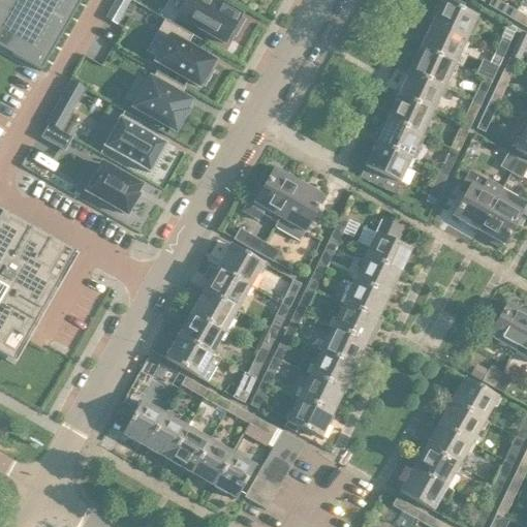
[(0,0),(0,45),(41,70),(82,0),(0,0)]
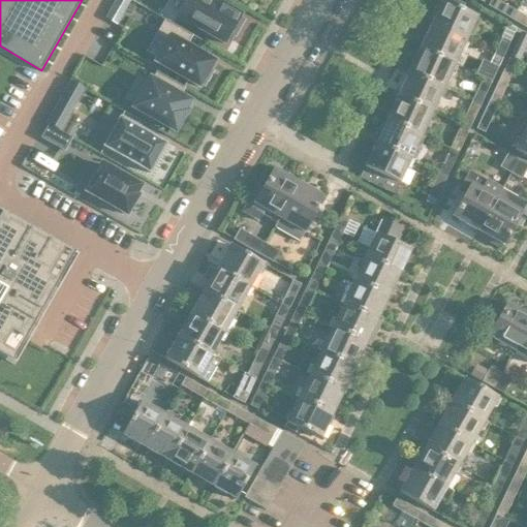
[(114,0),(112,4),(124,11),(130,0),(114,0)]
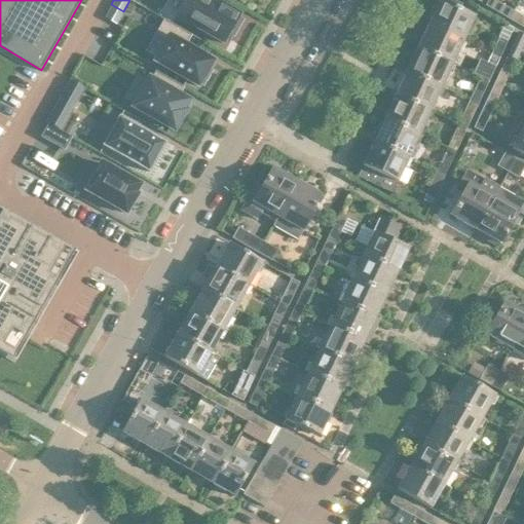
[(185,0),(176,15),(204,32),(223,42),(228,32),(232,35),(233,35),(234,33),(242,20),(237,15),(238,13),(215,0),(185,0)]
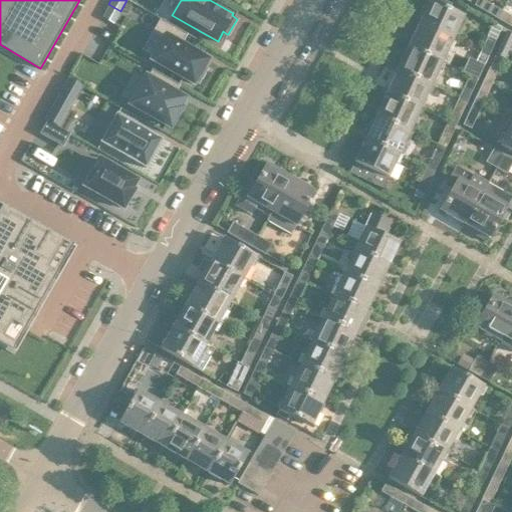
[(419,22),(453,38),(464,14),(451,8),(453,5),(442,0),(426,0),(420,14),(422,15),(419,22)]
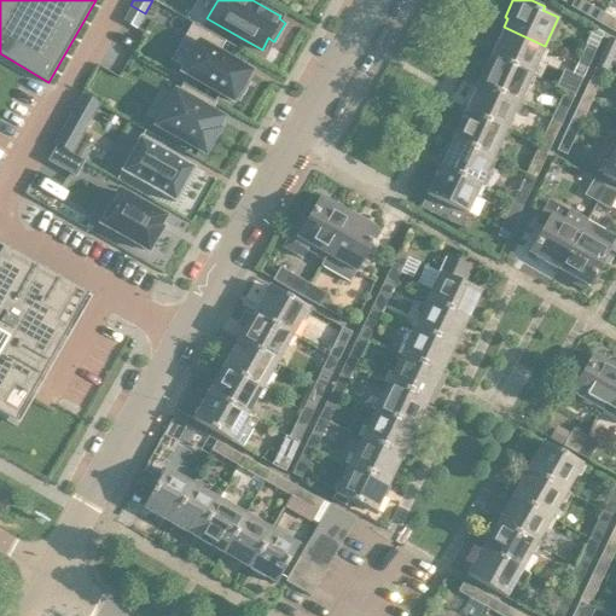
[(574,0),(570,6),(598,22),(603,12),(582,0),(574,0)]
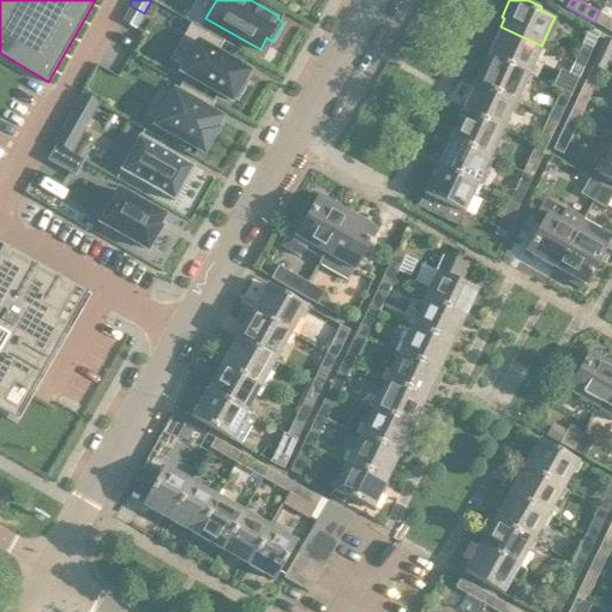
[(594,22),(611,31),(611,19),(599,12),(594,22)]
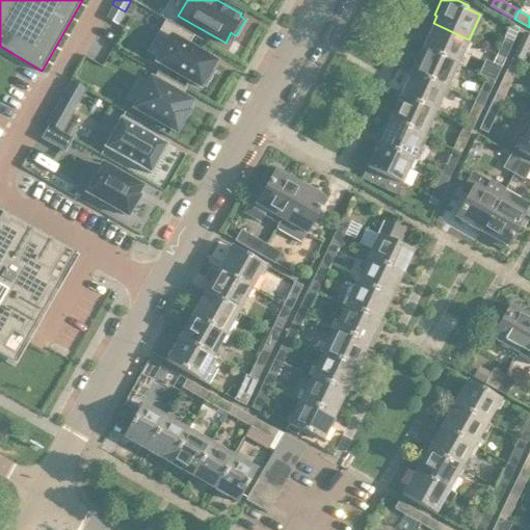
[(170,37),(157,61),(174,71),(201,86),(202,84),(205,85),(213,72),(210,70),(215,60),(187,45),(193,34),(166,19),(160,31),(170,37)]
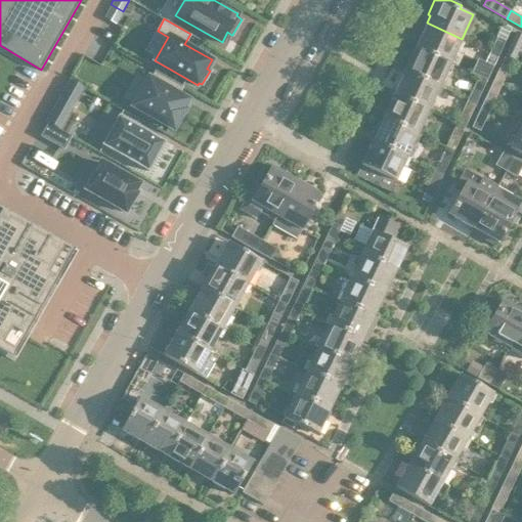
[(450,61),(462,39),(427,23),(416,46),(450,61)]
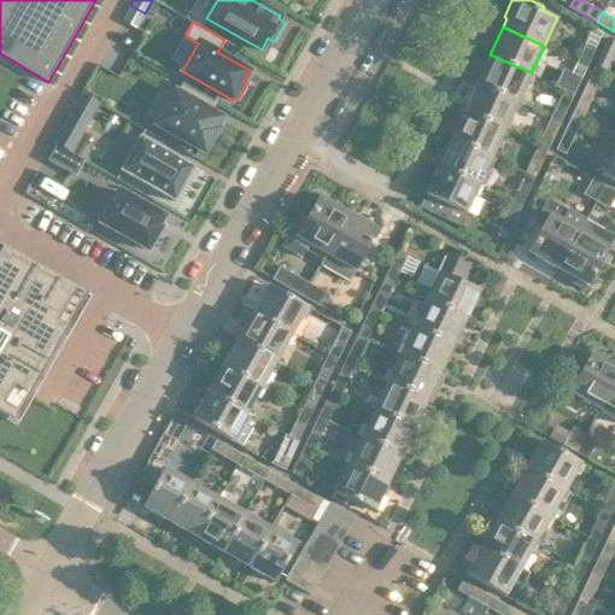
[(578,62),(587,66),(602,33),(593,28),(578,62)]
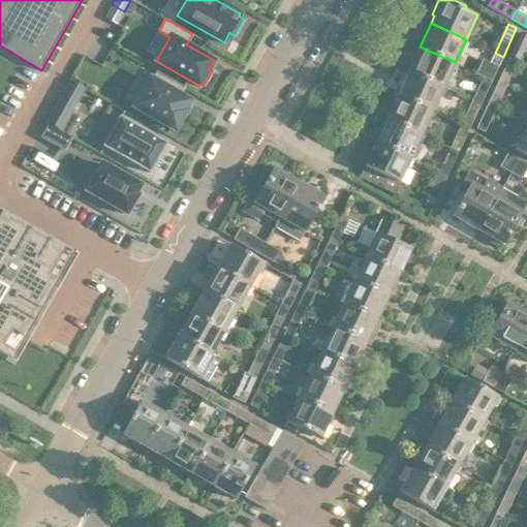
[(510,54),(519,58),(526,41),(526,34),(521,32),(510,54)]
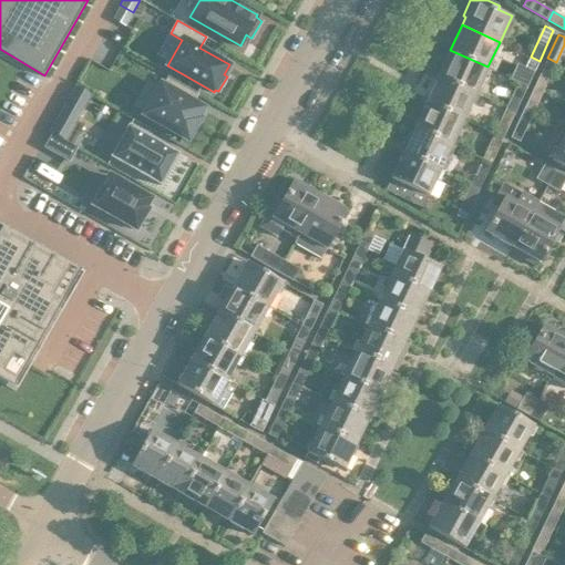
[(475,92),(488,67),(450,50),(438,74),(475,92)]
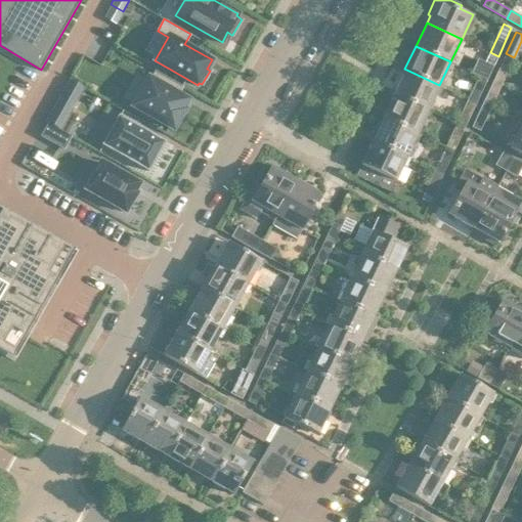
[(479,76),(487,80),(498,56),(490,52),(479,76)]
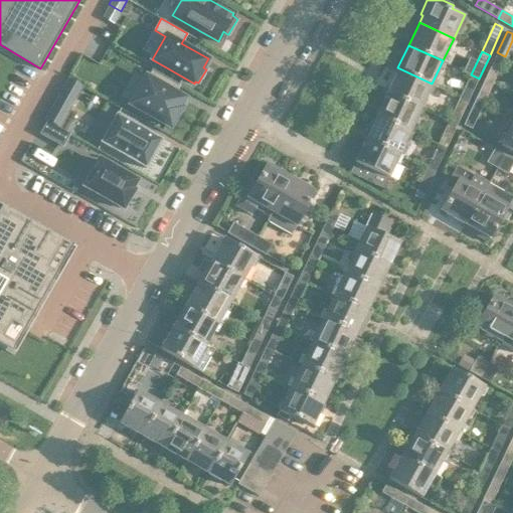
[(486,75),(495,79),(505,56),(497,52),(486,75)]
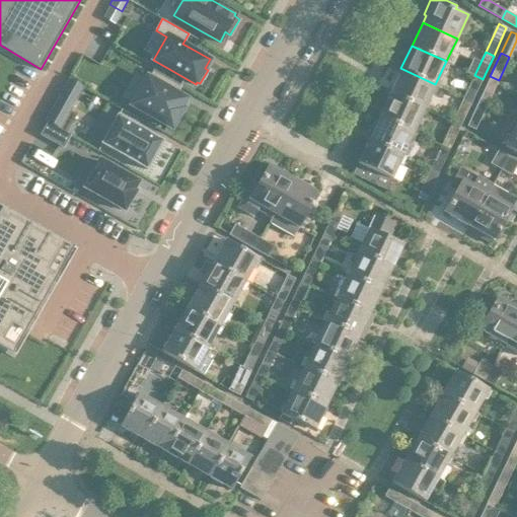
[(424,107),(435,84),(400,68),(390,91),(424,107)]
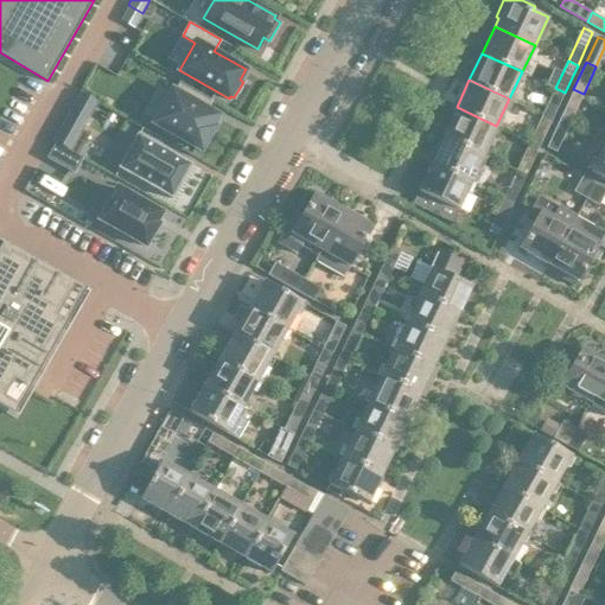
[(173,90),(155,122),(201,147),(203,145),(204,145),(205,144),(203,142),(210,132),(211,133),(211,131),(210,131),(212,127),(210,126),(210,125),(216,115),(205,109),(211,100),(180,82),(174,91),(173,90)]
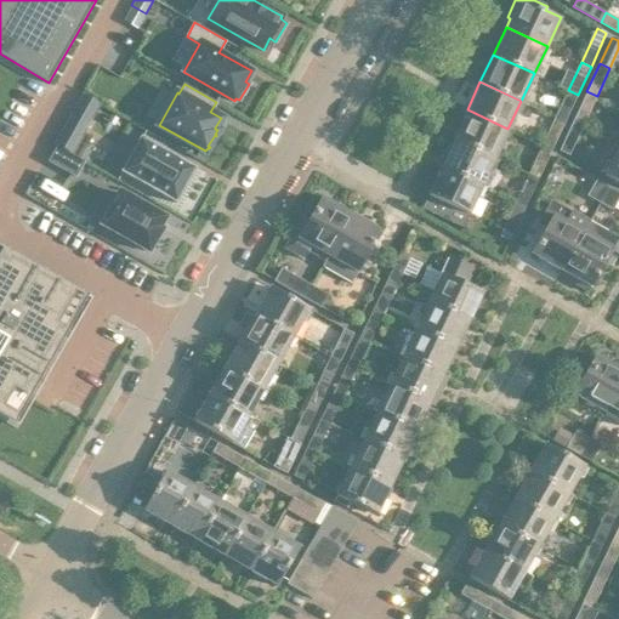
[(555,118),(564,121),(578,95),(568,90),(555,118)]
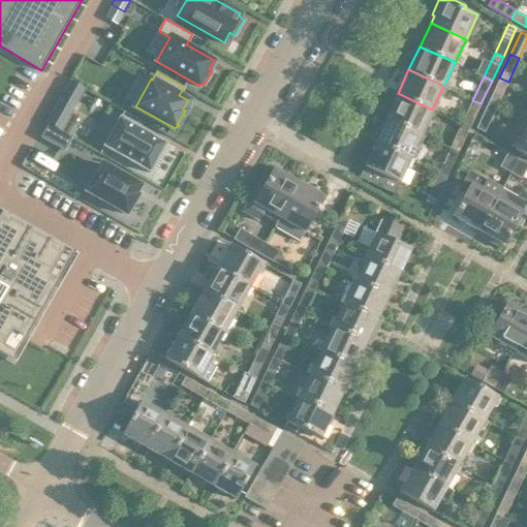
[(489,101),(497,105),(508,82),(499,78),(489,101)]
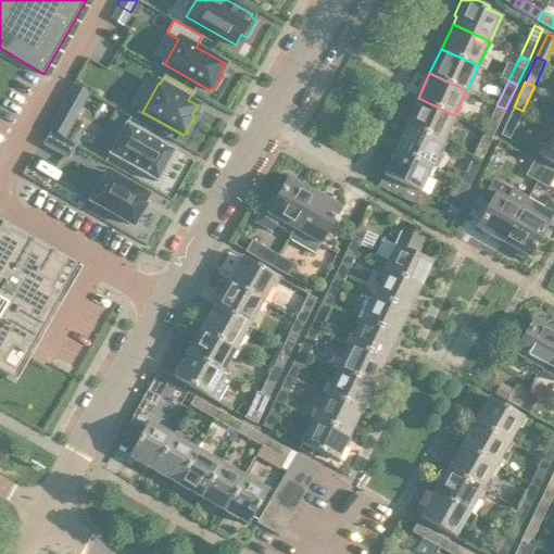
[(75,85),(50,128),(63,137),(89,92),(75,85)]
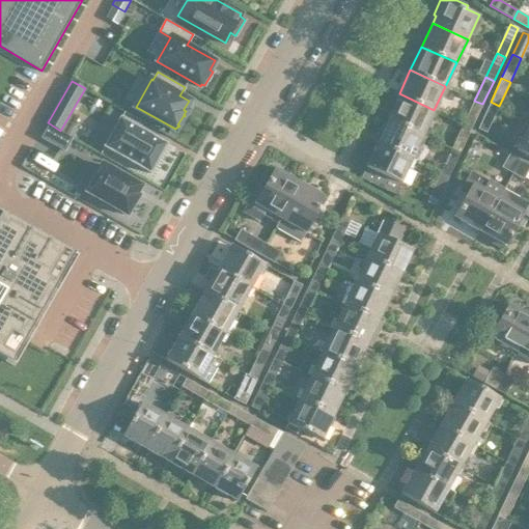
[(399,93),(388,117),(422,134),(434,110),(399,93)]
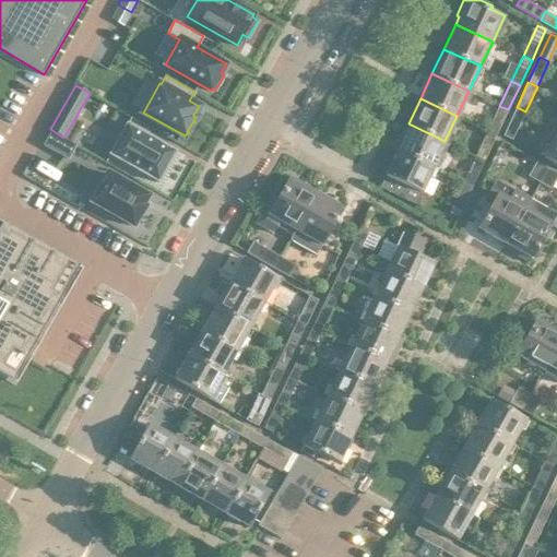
[(487,131),(496,134),(508,109),(499,106),(487,131)]
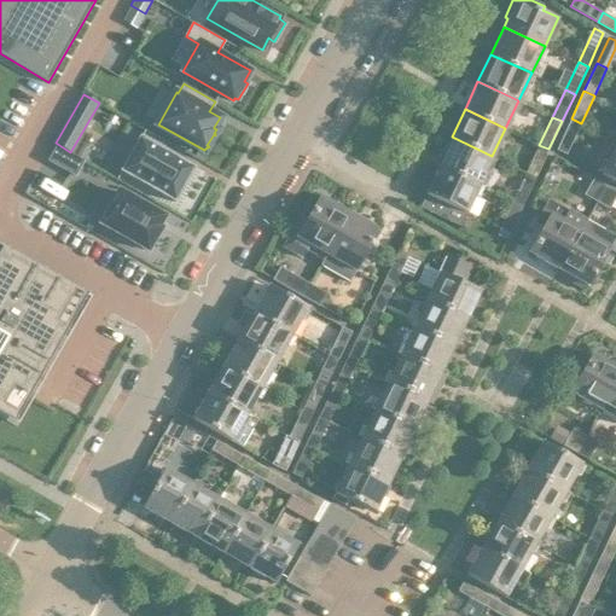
[(581,123),(571,118),(557,150),(567,155),(581,123)]
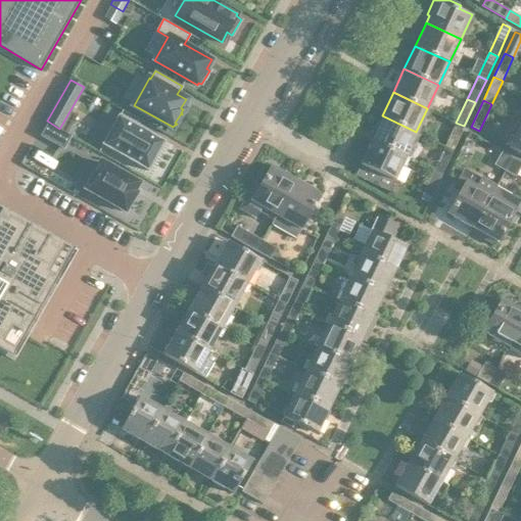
[(120,115),(103,144),(148,170),(164,141),(120,115)]
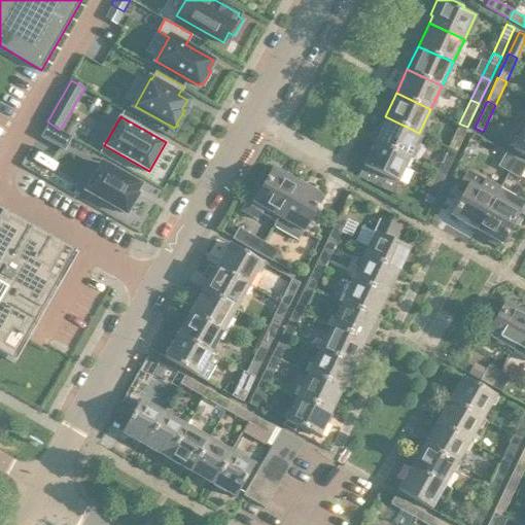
[(385,116),(374,140),(408,156),(415,142),(420,144),(423,136),(419,134),(419,133),(385,116)]
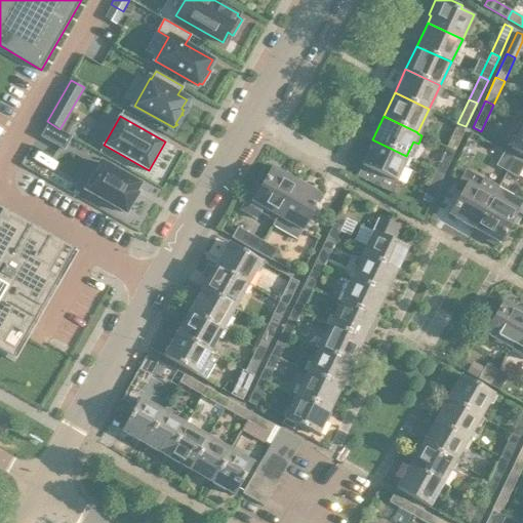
[(47,123),(41,135),(64,148),(71,136),(47,123)]
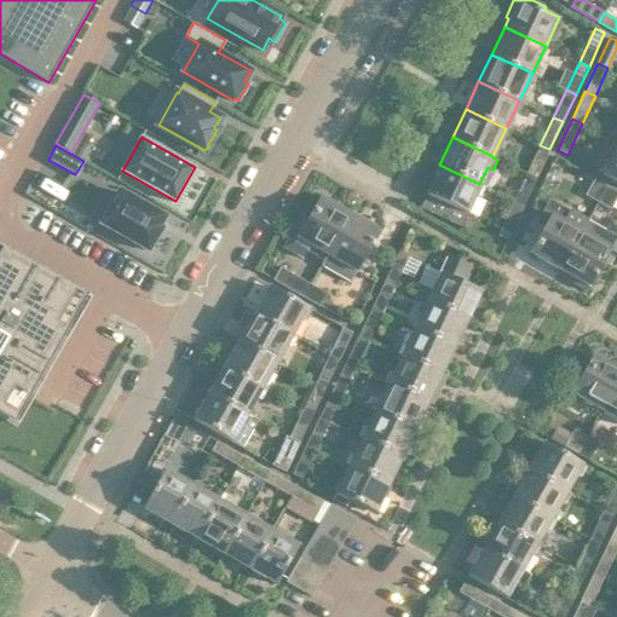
[(549,149),(540,145),(528,173),(537,177),(549,149)]
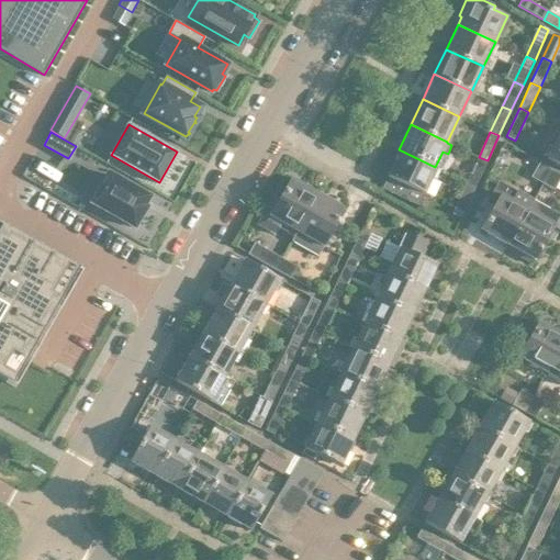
[(551,147),(549,146),(544,154),(547,155),(559,163),(559,134),(551,147)]
